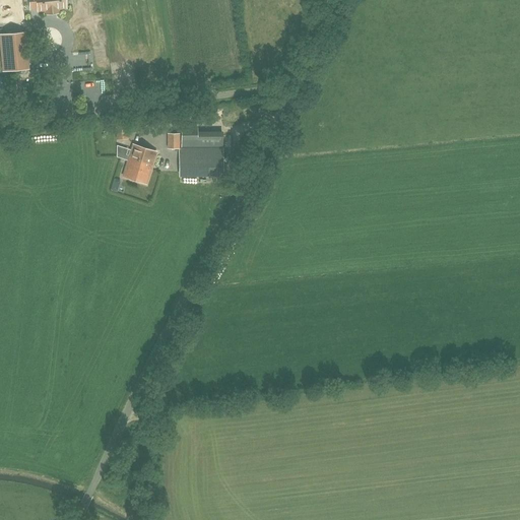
[(29,0),(30,9),(38,8),(39,11),(47,10),(47,14),(58,13),(57,9),(66,8),(64,0),(29,0)]
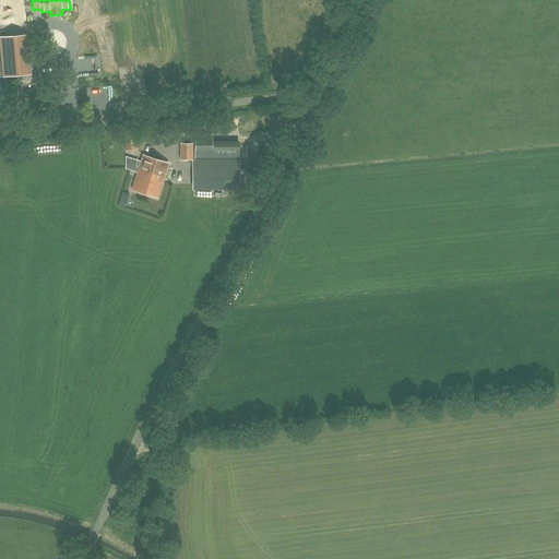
[(63,23),(64,59),(82,58),(80,22),(63,23)]
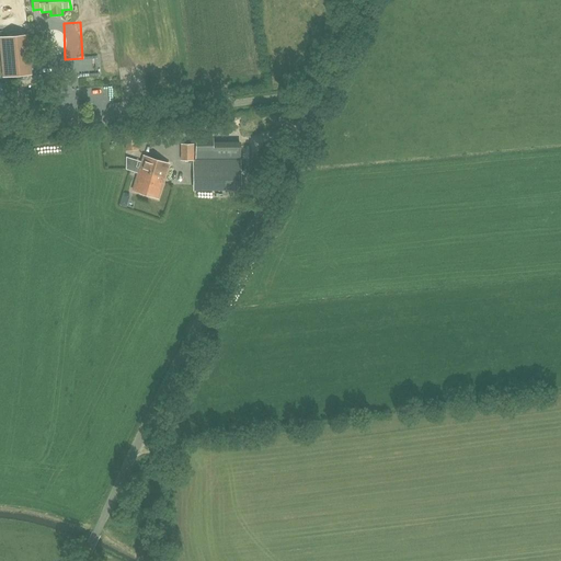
[(21,36),(0,38),(1,53),(3,76),(24,75),(22,52),(21,36)]
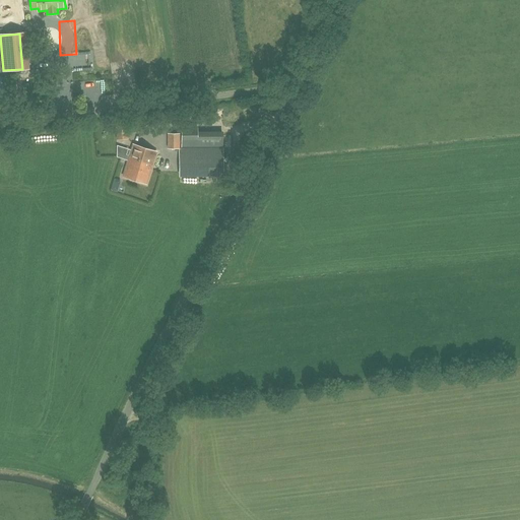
[(117,140),(128,139),(126,122),(116,123),(117,140)]
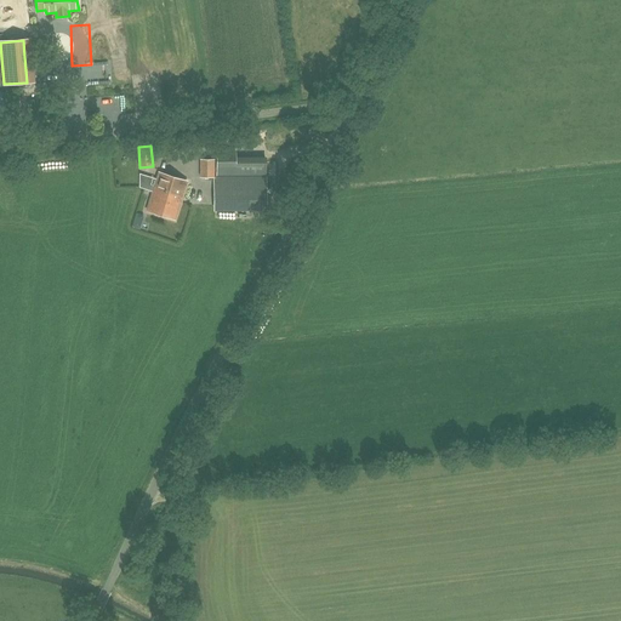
[(215,160),(200,160),(200,178),(215,178),(215,160)]
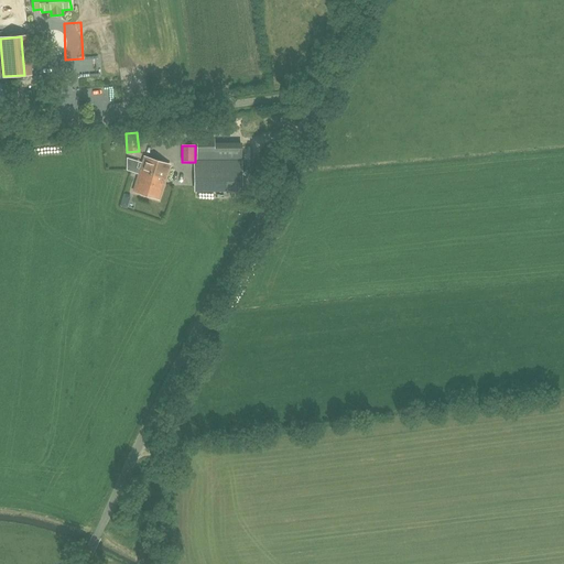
[(241,161),(241,147),(197,147),(197,161),(241,161)]
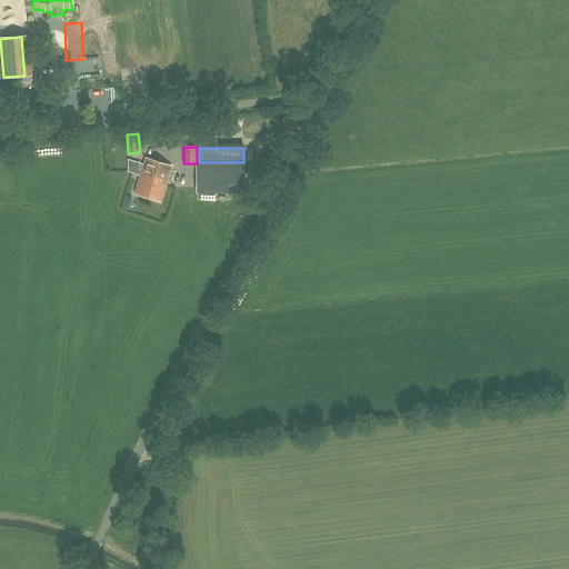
[(141,172),(167,180),(171,167),(146,159),(141,172)]
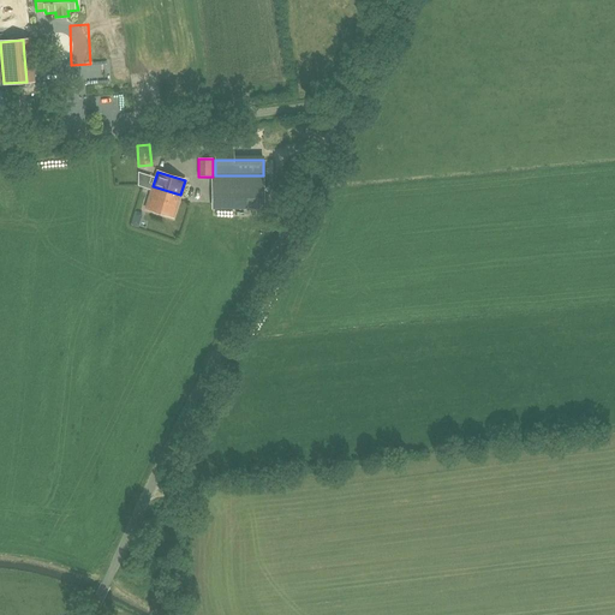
[(173,218),(180,195),(153,186),(145,209),(173,218)]
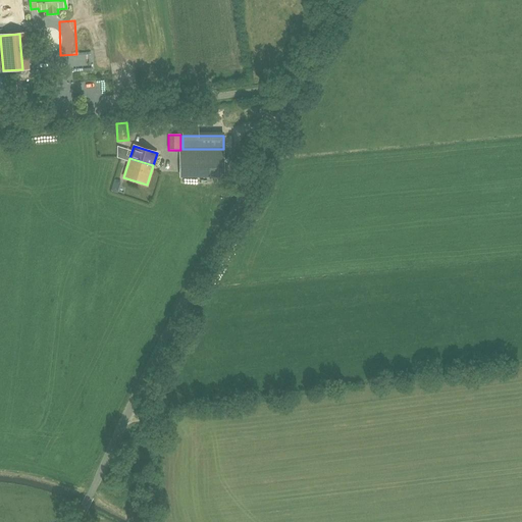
[(180,171),(180,179),(224,179),(224,171),(180,171)]
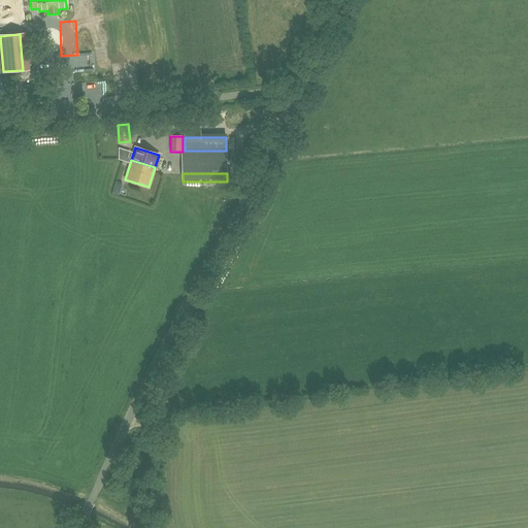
[(189,265),(194,252),(184,249),(179,262),(189,265)]
